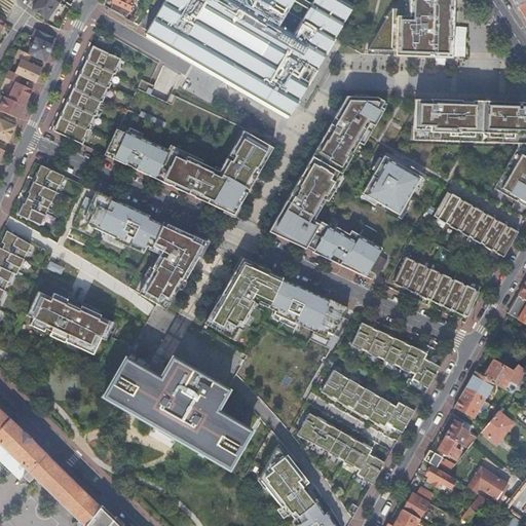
[(60,2),(55,0),(31,0),(36,3),(32,9),(47,20),(60,2)]
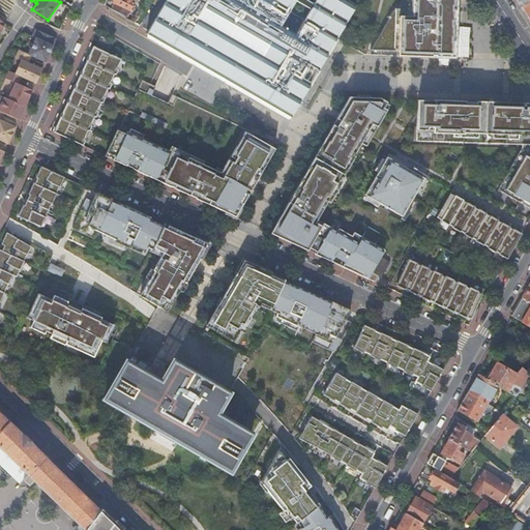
[(134,0),(114,0),(113,2),(115,4),(112,10),(125,18),(129,10),(134,0)]
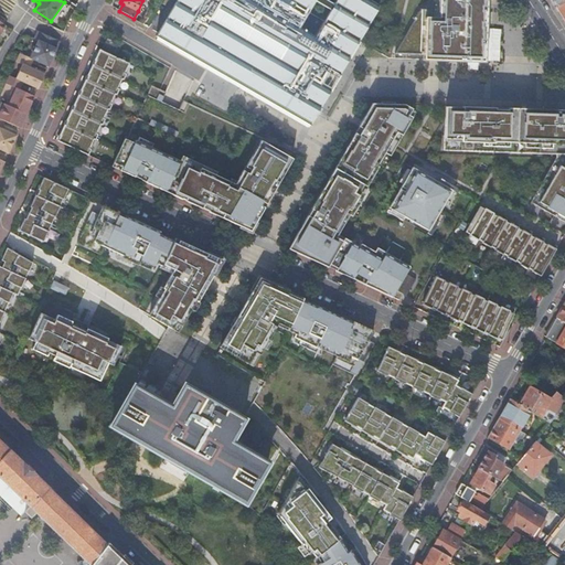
[(309,125),(377,7),(366,0),(177,0),(156,36),(309,125)]
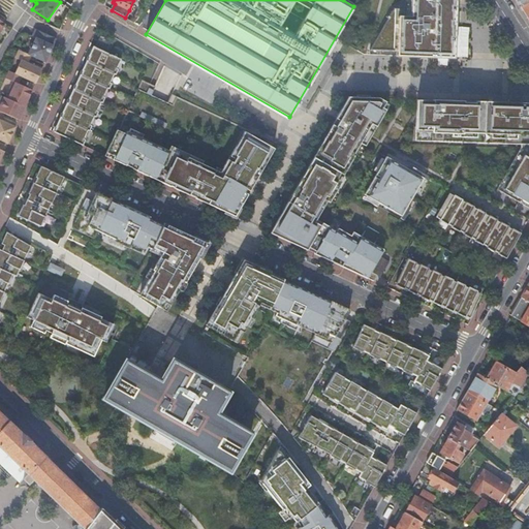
[(407,0),(408,8),(394,8),(387,19),(386,26),(383,25),(383,33),(378,33),(378,40),(375,39),(369,51),(394,51),(394,49),(397,49),(396,56),(453,58),(455,0),(407,0)]
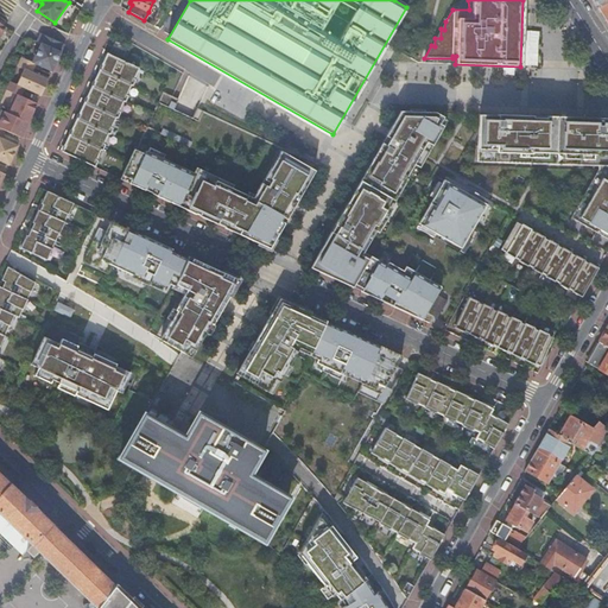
[(531,43),(543,40),(540,31),(530,33),(531,43)]
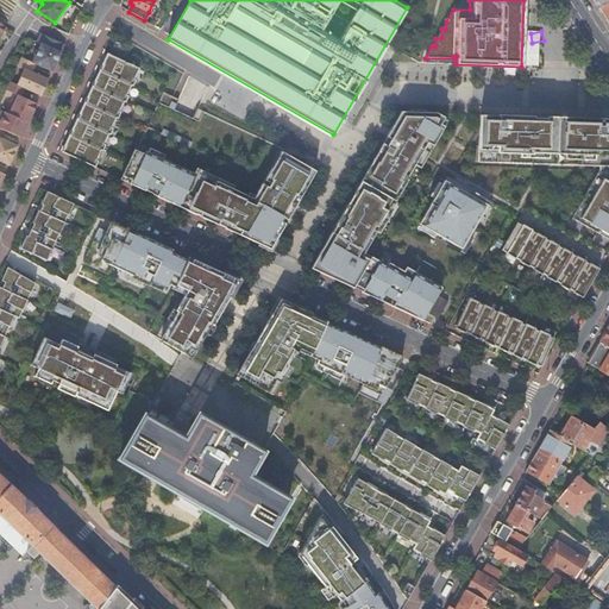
[(55,39),(41,33),(37,42),(42,44),(33,62),(36,64),(52,71),(61,52),(51,48),(55,39)]
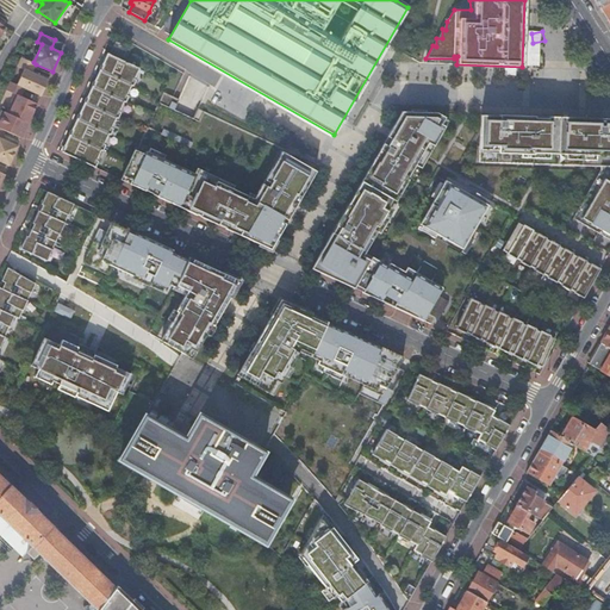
[(66,44),(55,39),(51,48),(61,53),(66,44)]
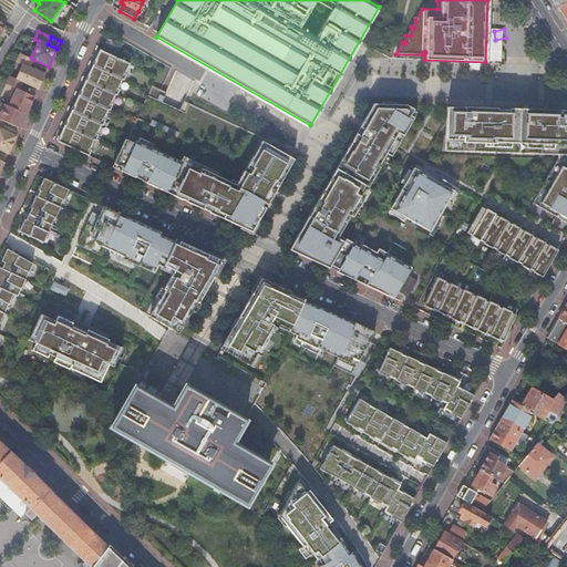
[(58,141),(57,142),(89,156),(91,150),(90,150),(93,141),(95,141),(98,135),(96,134),(101,125),(102,125),(105,120),(103,120),(107,110),(110,111),(112,105),(111,104),(115,95),(116,95),(119,90),(117,89),(122,80),(123,81),(126,74),(124,74),(130,64),(100,50),(94,61),(95,61),(93,65),(92,65),(88,75),(89,76),(86,81),(85,80),(80,91),(81,91),(79,95),(73,106),(74,106),(72,111),(71,111),(66,121),(66,122),(65,125),(64,125),(59,136),(60,136),(58,142),(58,141)]
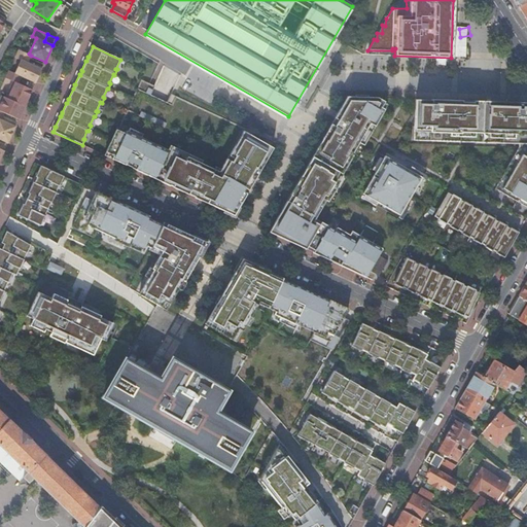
[(31,56),(29,54),(19,49),(15,58),(21,60),(15,73),(22,76),(36,82),(42,69),(28,63),(31,56)]
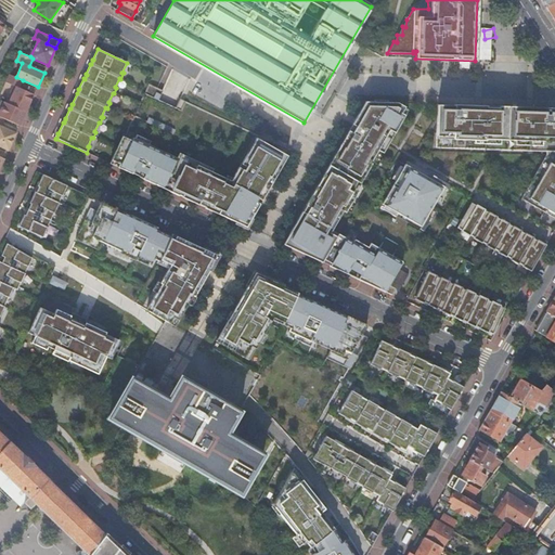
[(20,88),(23,80),(16,77),(10,74),(7,82),(14,86),(7,102),(26,112),(35,94),(20,88)]
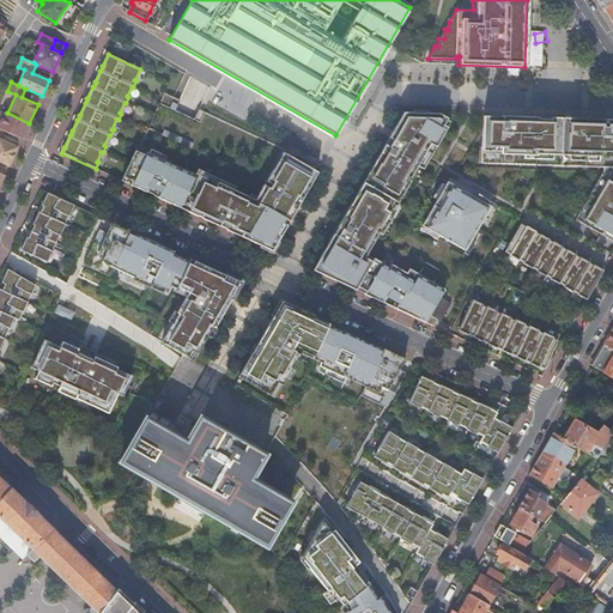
[(180,101),(164,93),(159,104),(175,111),(180,101)]
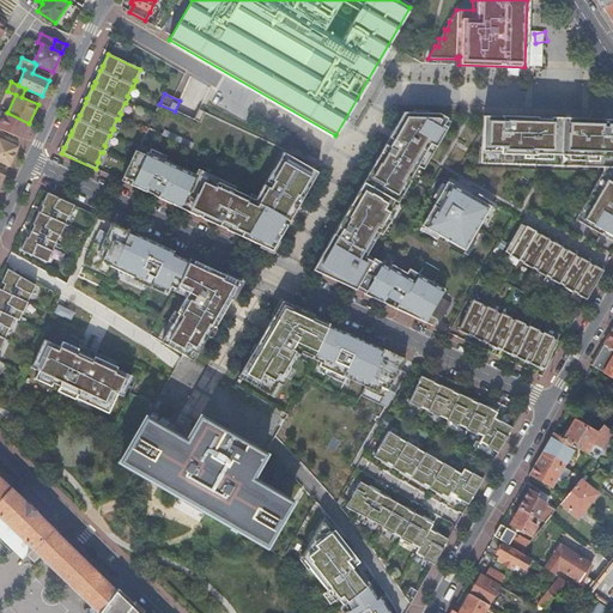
[(22,139),(29,123),(7,113),(1,110),(0,114),(0,138),(1,140),(6,132),(22,139)]
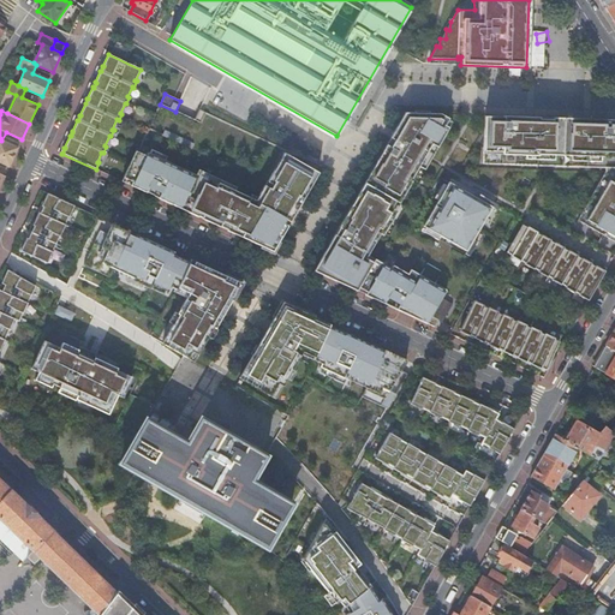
[(206,113),(199,111),(195,120),(201,123),(206,113)]
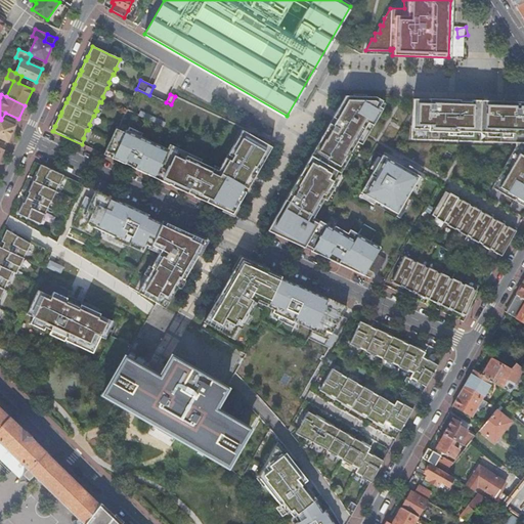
[(375,97),(345,96),(303,169),(303,170),(301,175),(300,174),(289,194),(292,197),(289,202),(285,200),(267,231),(279,236),(281,233),(304,247),(311,251),(311,252),(363,276),(367,269),(376,254),(379,250),(369,245),(370,243),(357,234),(355,238),(347,233),(335,226),(333,229),(319,221),(317,224),(311,220),(313,217),(323,200),(321,198),(333,177),(337,171),(347,154),(349,155),(349,154),(356,141),(367,123),(373,126),(382,108),(379,107),(382,102),(382,101),(375,97)]
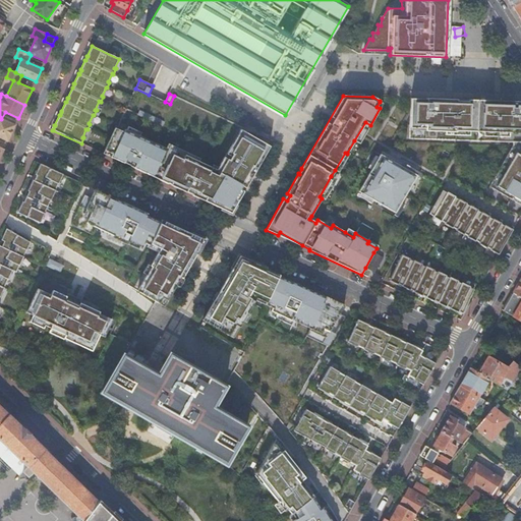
[(426,99),(410,99),(409,138),(513,142),(513,146),(488,186),(520,206),(520,205),(520,101),(467,100),(467,103),(456,102),(456,100),(426,99)]
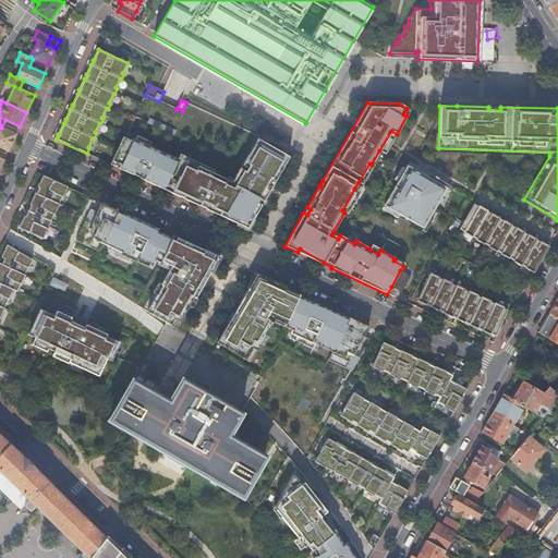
[(176,131),(149,119),(147,122),(173,134),(176,131)]
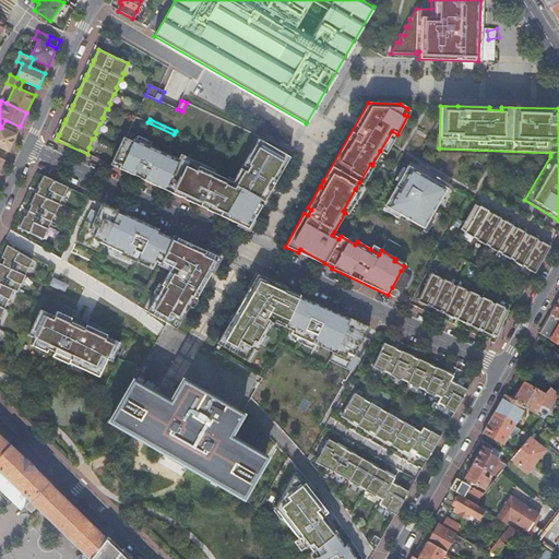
[(0,147),(9,152),(16,134),(1,128),(0,126),(0,147)]
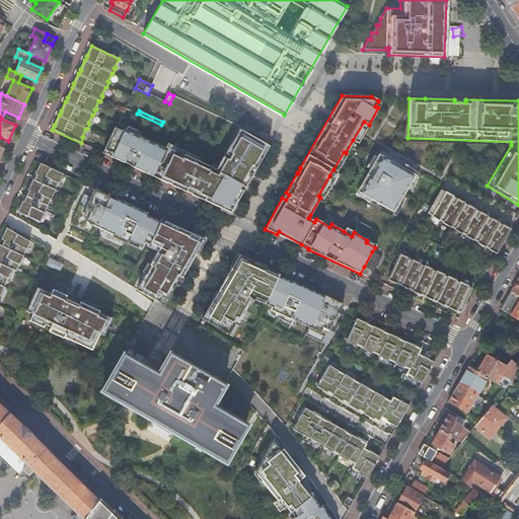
[(369,125),(364,122),(353,140),(358,143),(369,125)]
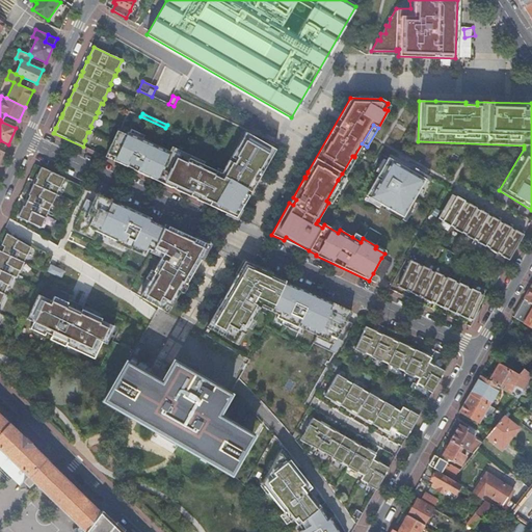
[(131,130),(129,133),(142,139),(143,136),(131,130)]
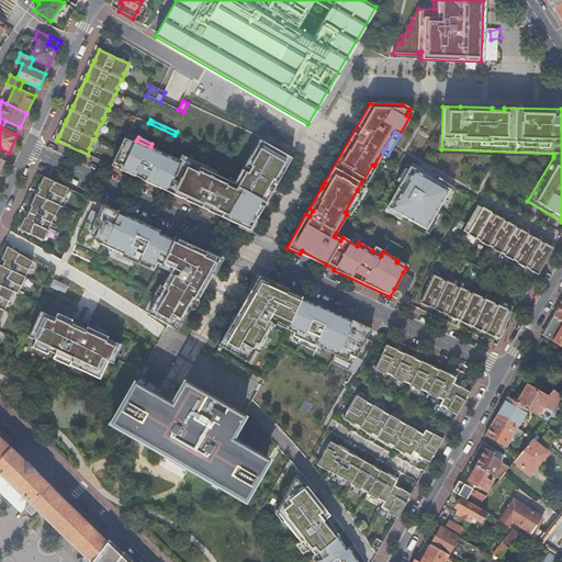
[(124,138),(113,163),(121,166),(119,170),(133,177),(134,176),(141,179),(141,180),(181,199),(181,198),(184,199),(183,200),(201,208),(208,211),(249,231),(262,206),(260,205),(262,202),(265,203),(291,158),(262,142),(256,153),(254,150),(245,166),(244,167),(249,169),(247,172),(242,170),(235,180),(232,186),(227,183),(228,181),(214,175),(199,168),(199,169),(179,160),(150,147),(136,141),(135,139),(133,143),(124,138)]
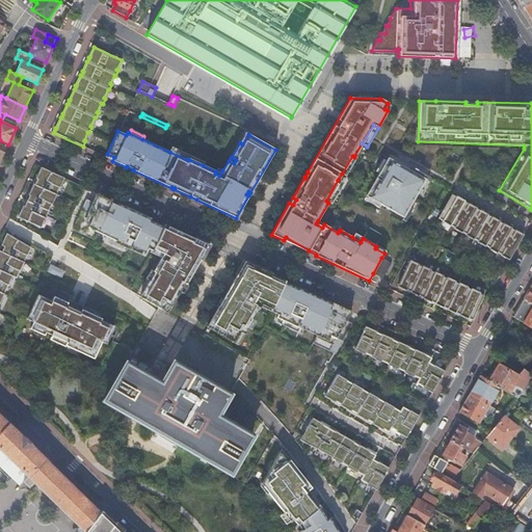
[(245,133),(240,142),(242,144),(248,134),(245,133)]
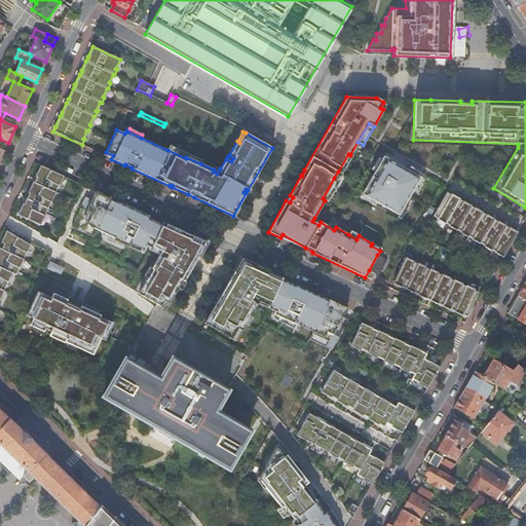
[(170,145),(167,150),(186,158),(186,157),(200,163),(201,160),(170,145)]
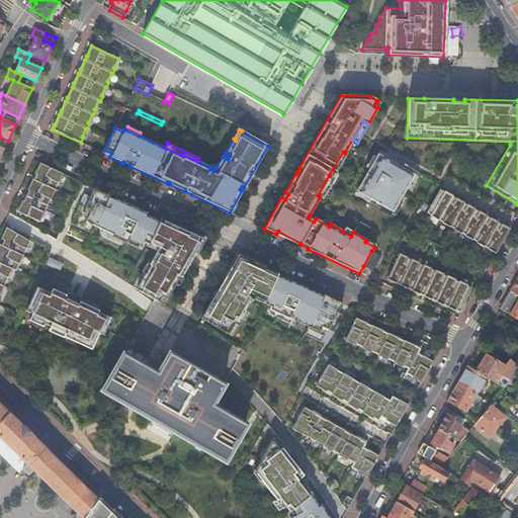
[(379,150),(377,154),(398,165),(400,162),(379,150)]
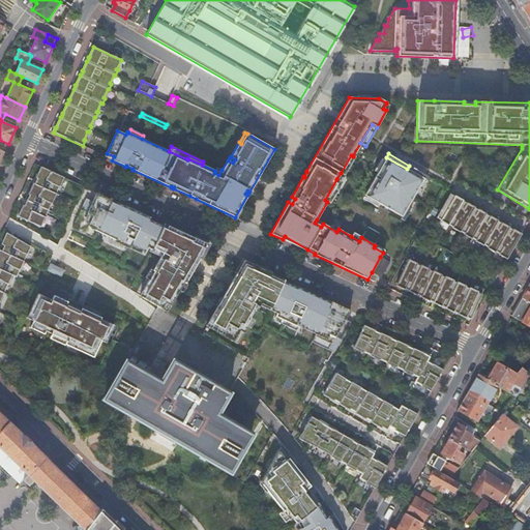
[(351,155),(341,173),(344,175),(355,156),(353,155),(353,156),(351,155)]
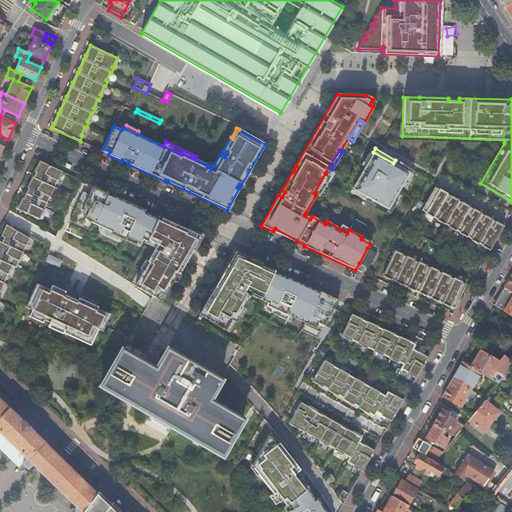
[(393,163),(373,152),(371,155),(364,167),(352,188),(362,194),(388,209),(394,200),(409,173),(397,165),(393,163)]
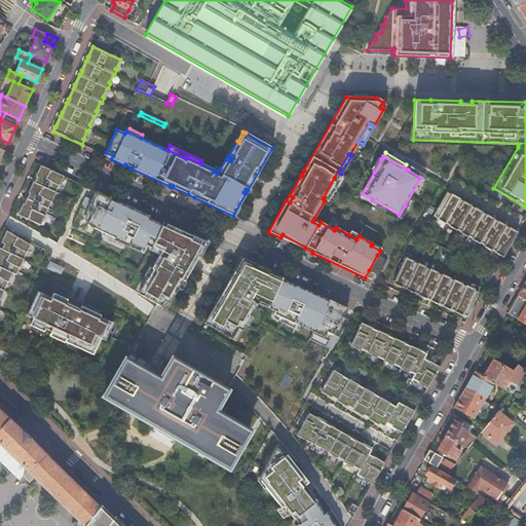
[(374,172),(381,159),(378,157),(371,170),(374,172)]
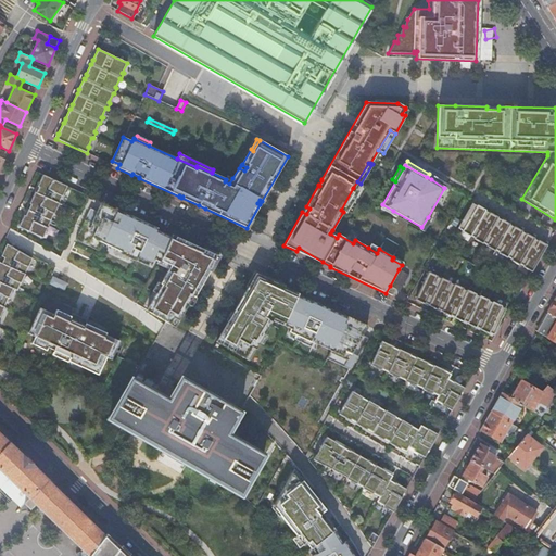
[(67,187),(42,175),(37,187),(39,188),(36,193),(35,192),(29,204),(30,205),(25,216),(24,215),(19,227),(42,238),(48,228),(47,228),(53,214),(54,214),(59,203),(62,197),(67,187)]
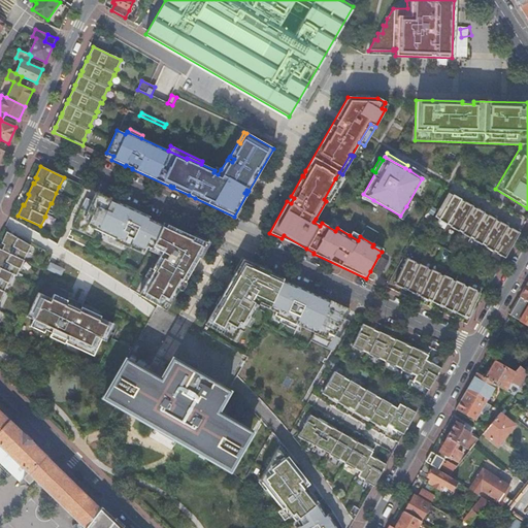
[(411,167),(409,170),(422,178),(424,179),(426,176),(411,167)]
